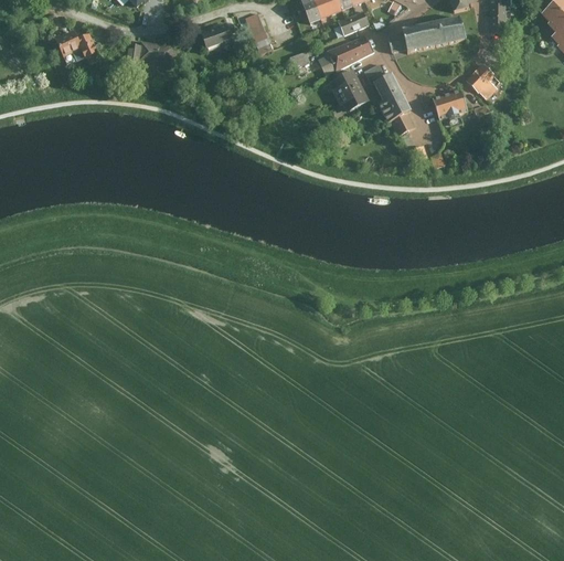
[(300,0),(309,23),(321,19),(314,0),(300,0)]
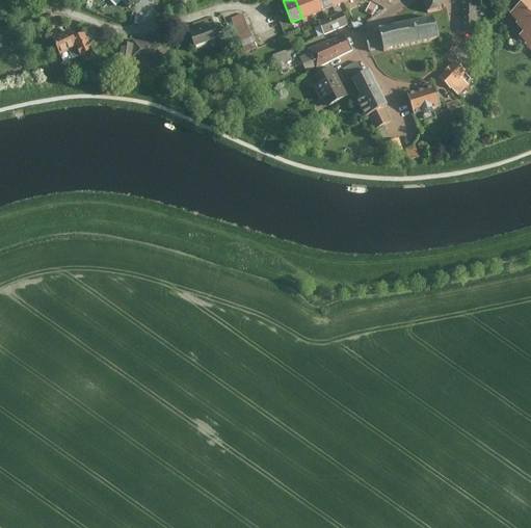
[(295,0),(302,18),(312,15),(307,0),(295,0)]
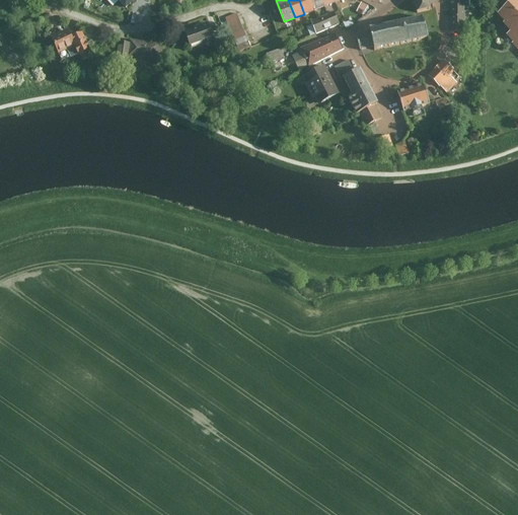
[(299,0),(304,14),(314,10),(310,0),(299,0)]
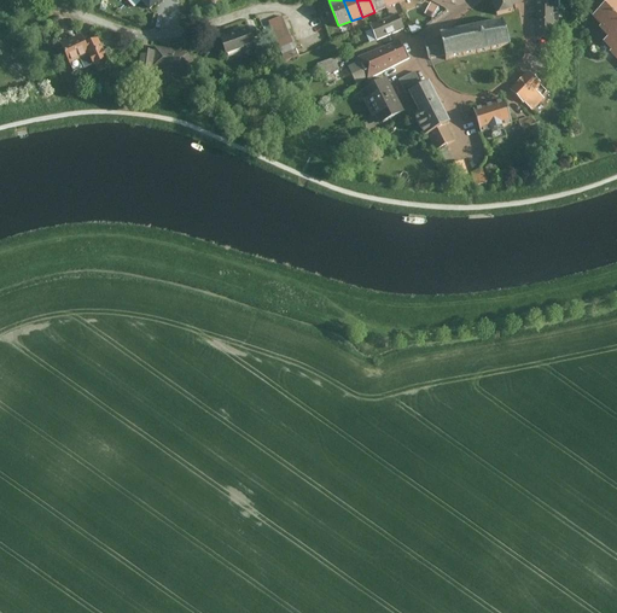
[(370,0),(374,12),(388,7),(384,0),(370,0)]
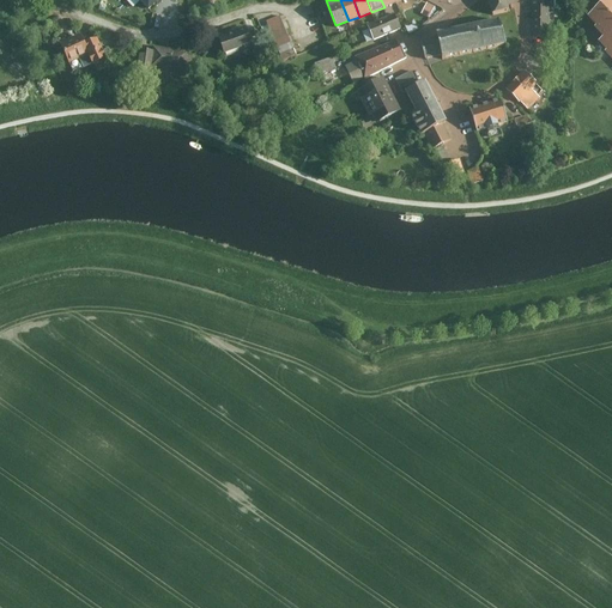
[(426,0),(422,10),(430,14),(436,2),(431,0),(426,0)]
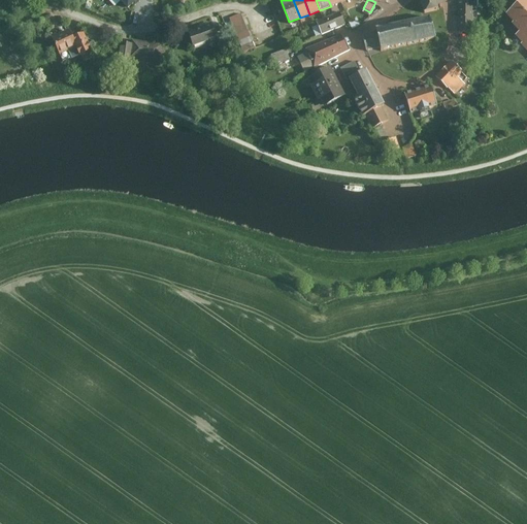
[(439,7),(437,0),(421,0),(424,11),(439,7)]
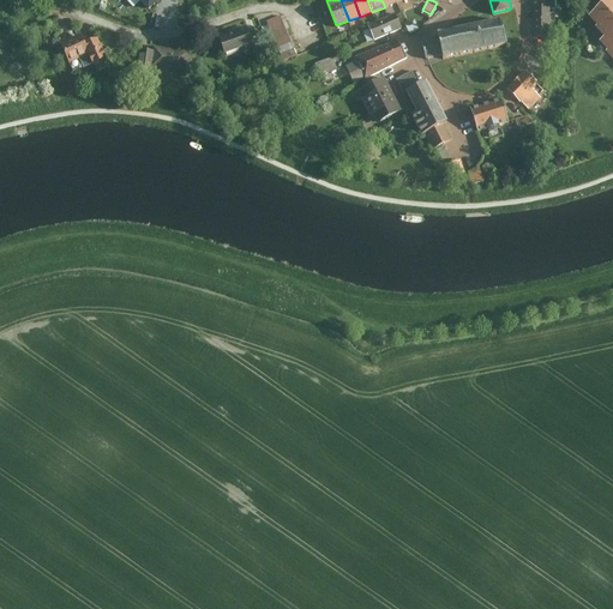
[(605,34),(598,38),(612,56),(612,0),(604,0),(589,16),(605,34)]
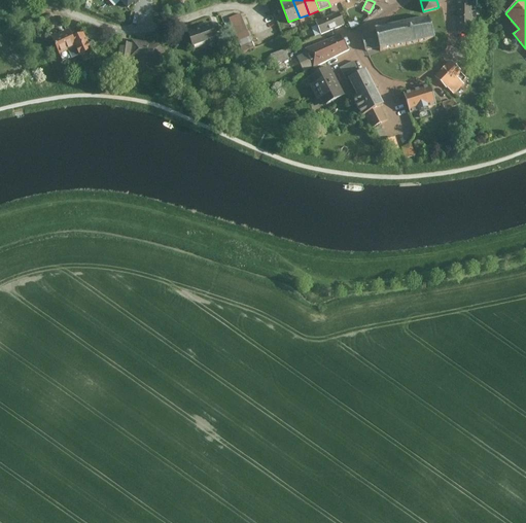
[(474,2),(458,2),(458,28),(474,28),(474,2)]
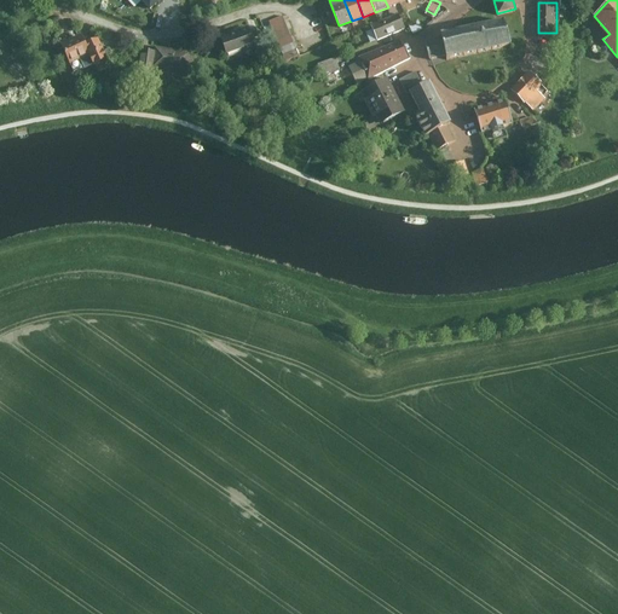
[(399,12),(371,23),(377,38),(405,27),(399,12)]
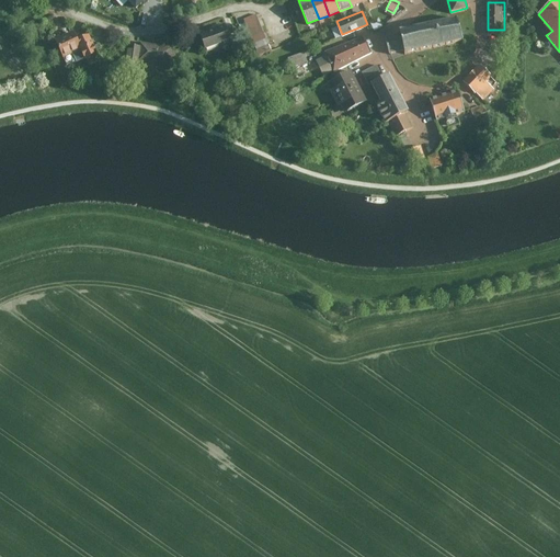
[(271,48),(255,12),(243,16),(259,53),(271,48)]
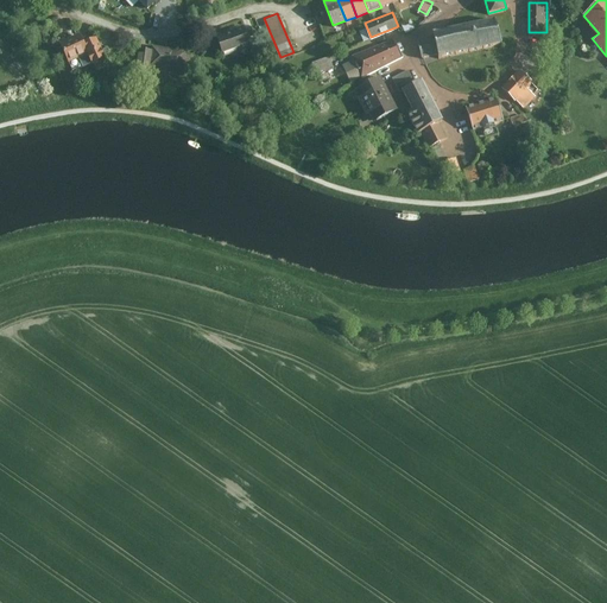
[(498,19),(435,32),(436,35),(418,39),(423,57),(440,52),(441,56),(503,43),(498,19)]
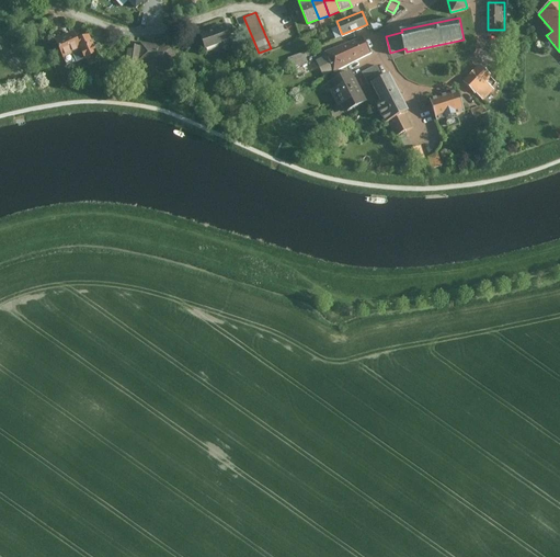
[(224,22),(200,30),(206,50),(230,43),(224,22)]
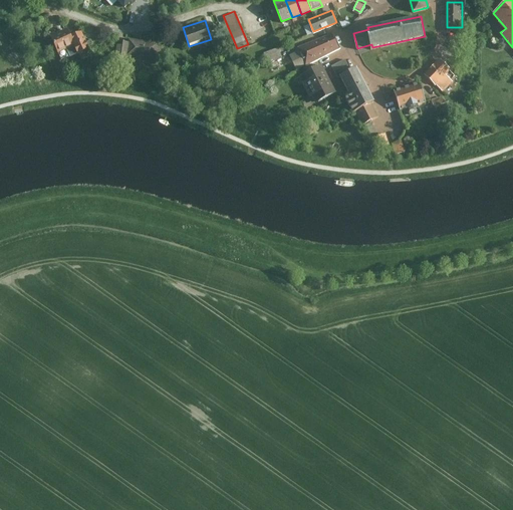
[(67,26),(49,34),(57,51),(73,43),(77,53),(89,48),(81,30),(71,35),(67,26)]
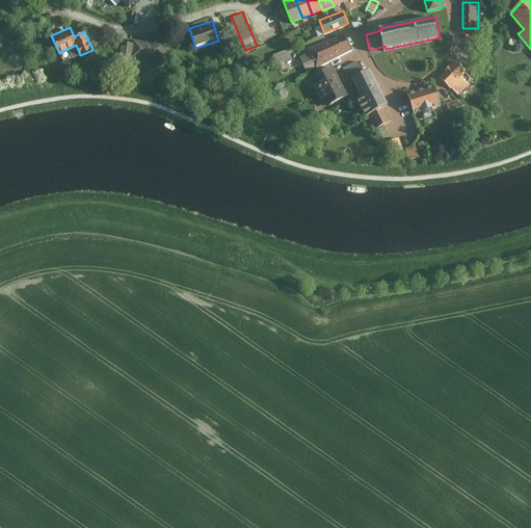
[(343,33),(326,41),(335,57),(351,49),(343,33)]
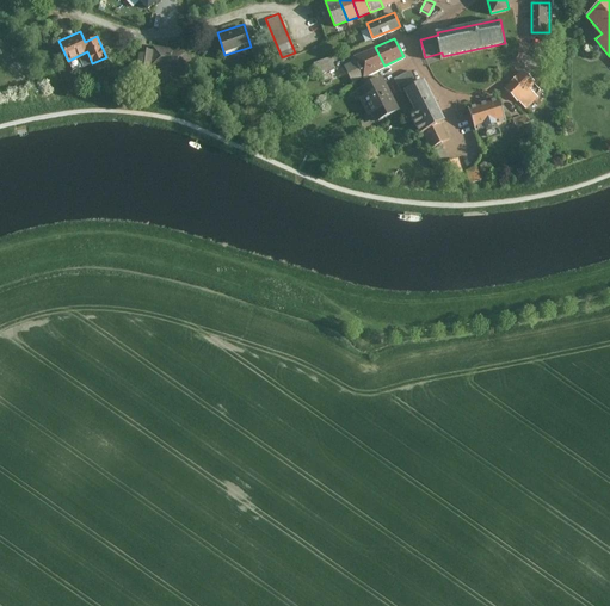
[(188,48),(152,43),(151,48),(148,63),(185,68),(188,48)]
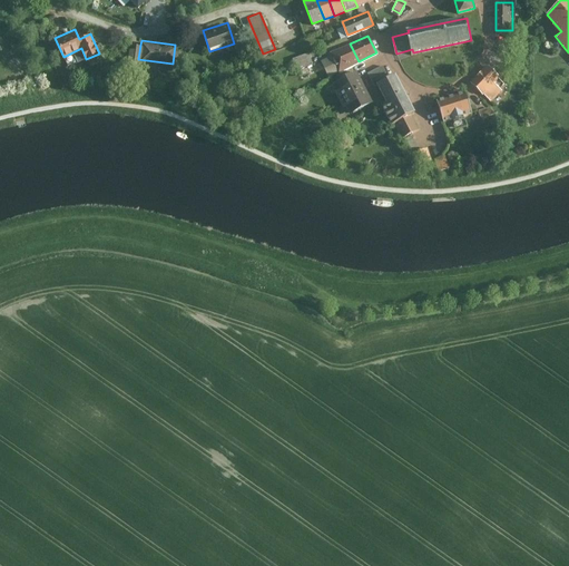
[(138,59),(140,45),(130,42),(128,61),(138,64),(138,59)]
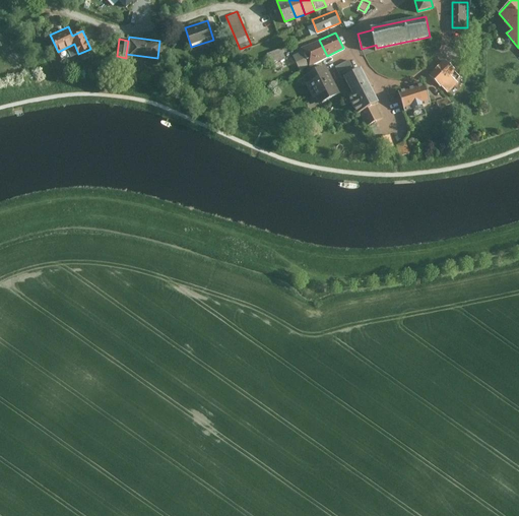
[(319,40),(302,47),(310,65),(327,56),(319,40)]
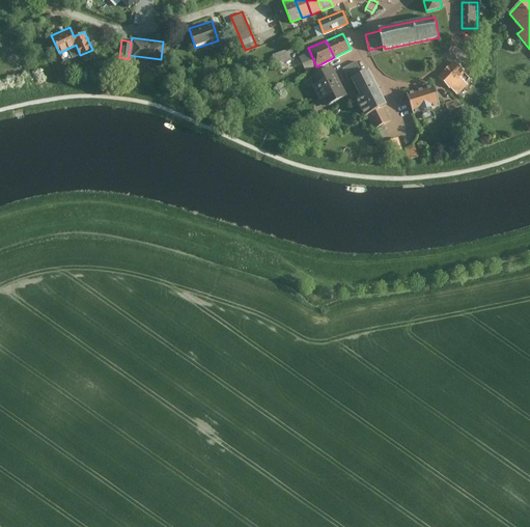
[(278,60),(291,54),(288,46),(275,51),(278,60)]
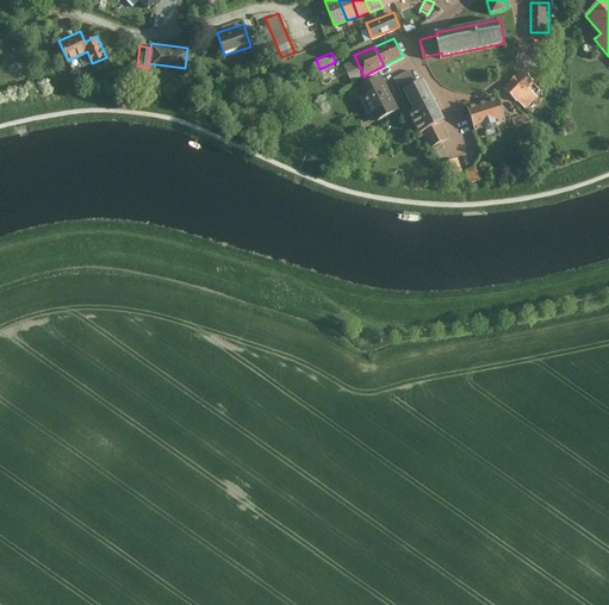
[(523,68),(505,86),(526,106),(538,94),(530,87),(536,81),(523,68)]
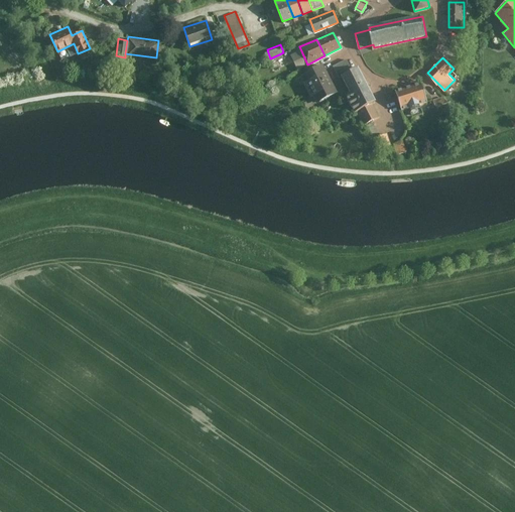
[(356,111),(358,110),(372,104),(376,102),(358,68),(354,71),(347,58),(334,65),(340,77),(343,76),(351,92),(347,94),(356,111)]
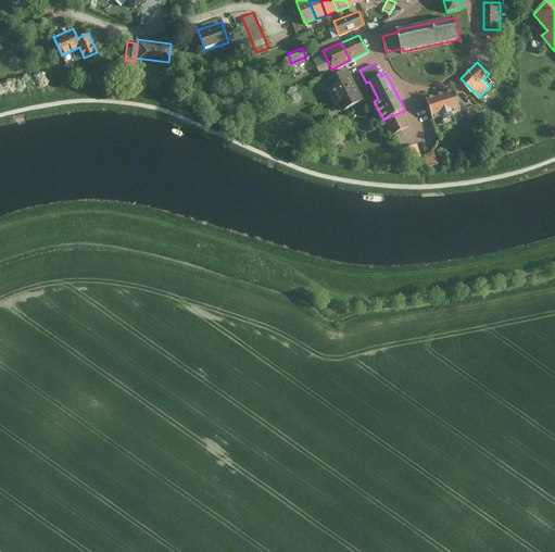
[(355,83),(349,70),(326,82),(333,95),(355,83)]
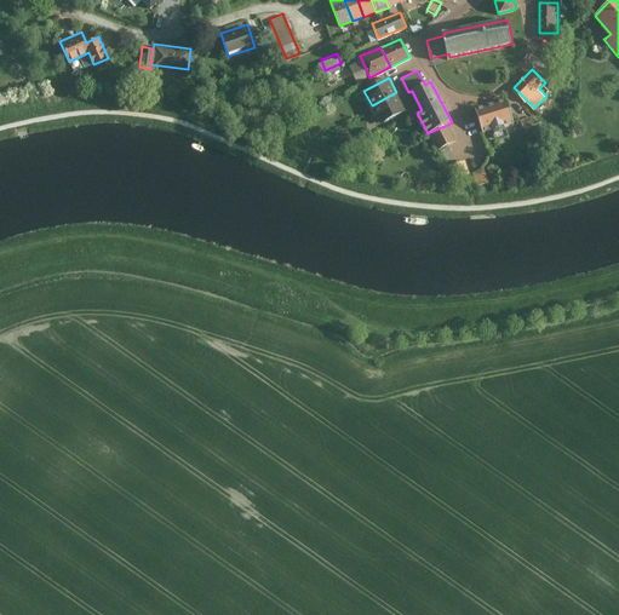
[(396,92),(372,105),(380,120),(405,108),(396,92)]
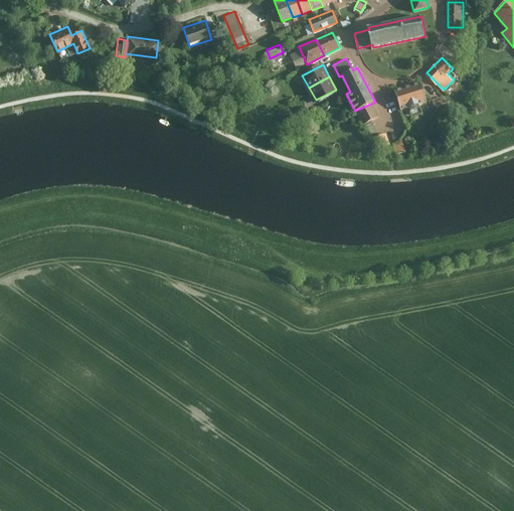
[(420,81),(395,90),(401,110),(426,102),(420,81)]
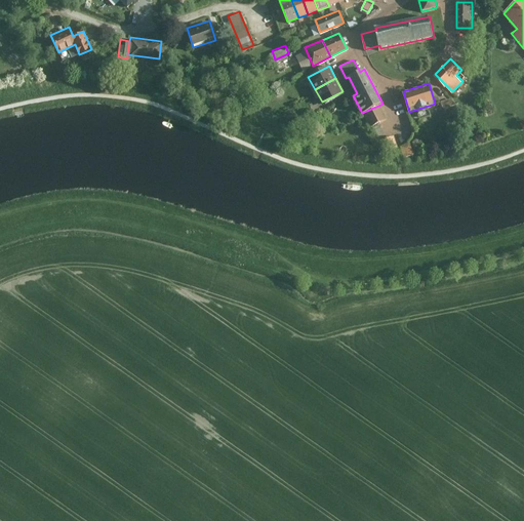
[(385,117),(378,106),(364,112),(371,124),(385,117)]
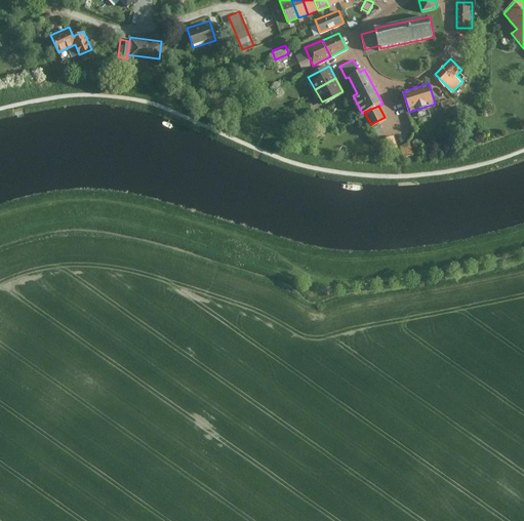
[(393,134),(379,138),(383,151),(397,147),(393,134)]
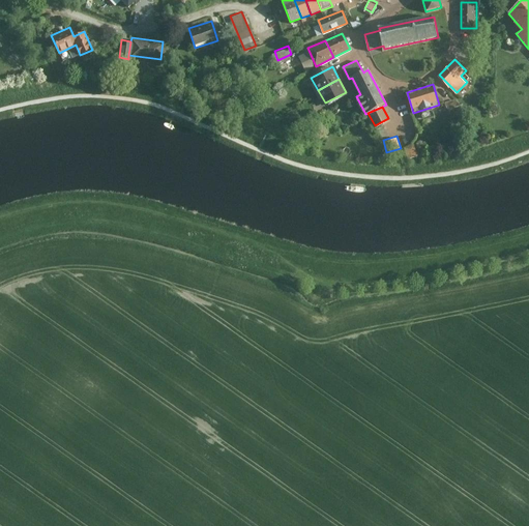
[(413,143),(405,146),(409,156),(417,153),(413,143)]
